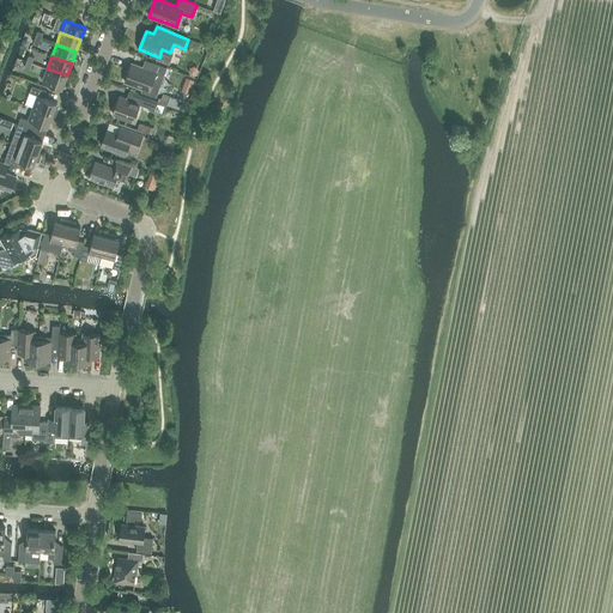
[(132,64),(125,82),(143,89),(141,91),(157,97),(157,93),(163,76),(164,76),(168,67),(153,62),(150,70),(132,64)]
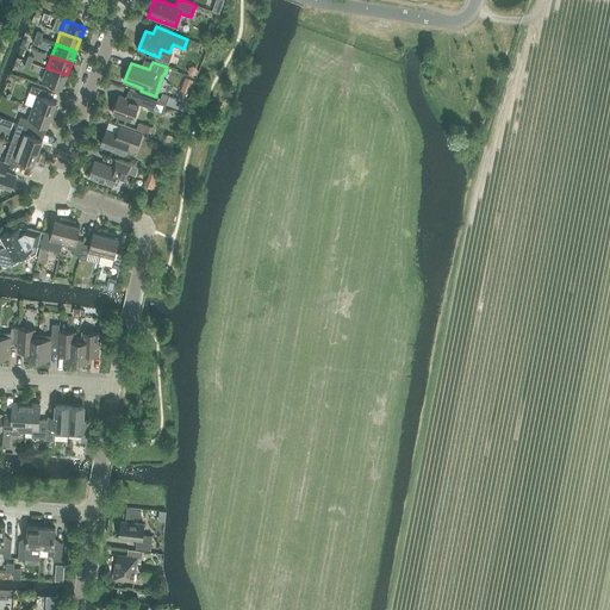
[(62,88),(67,75),(47,68),(42,81),(62,88)]
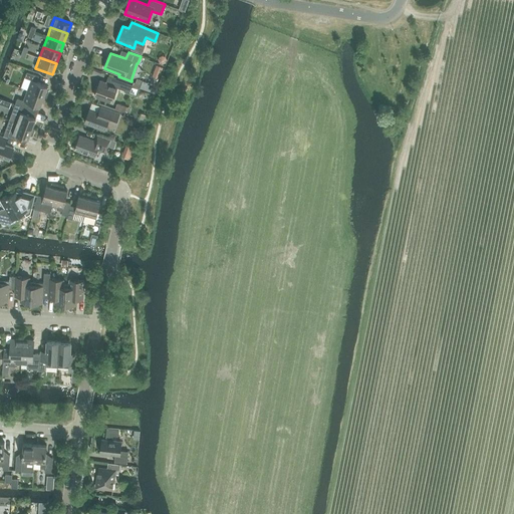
[(157,65),(153,76),(159,78),(163,67),(157,65)]
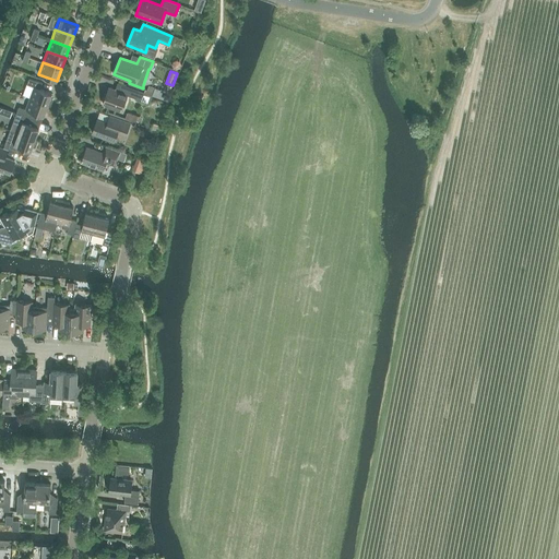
[(48,105),(51,106),(54,99),(50,97),(52,93),(40,88),(43,83),(30,78),(27,84),(34,86),(30,98),(48,105)]
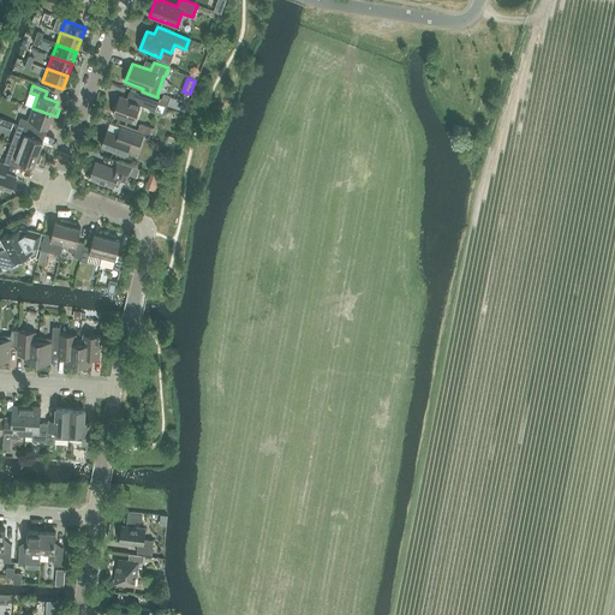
[(167,105),(130,91),(126,99),(120,96),(113,114),(133,121),(141,105),(150,108),(150,111),(163,115),(167,105)]
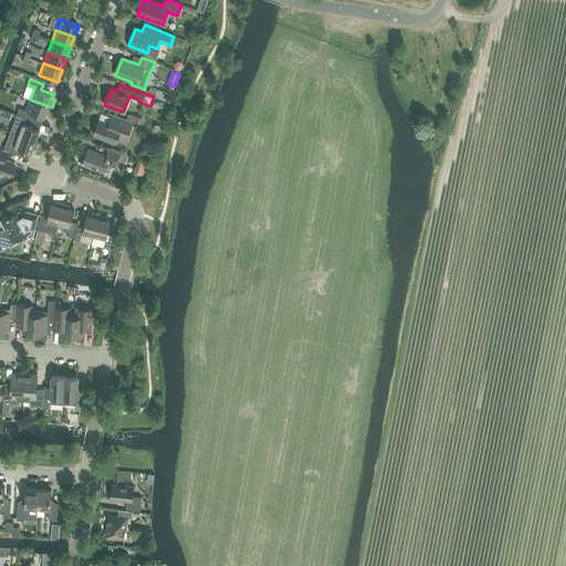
[(44,117),(49,106),(30,100),(27,111),(19,108),(17,114),(30,119),(32,113),(44,117)]
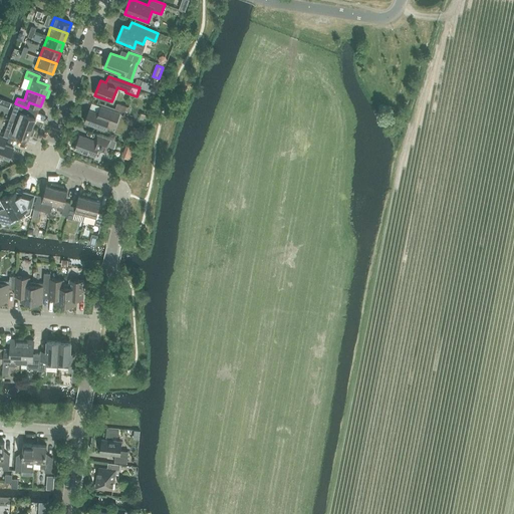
[(15,103),(9,119),(32,129),(32,127),(36,117),(25,113),(27,108),(15,103)]
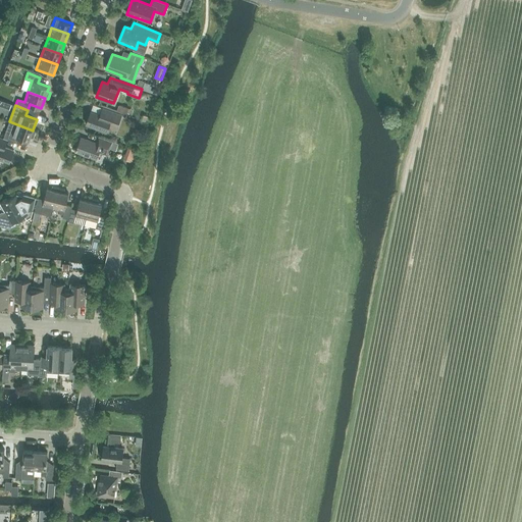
[(119,106),(117,111),(123,114),(125,108),(119,106)]
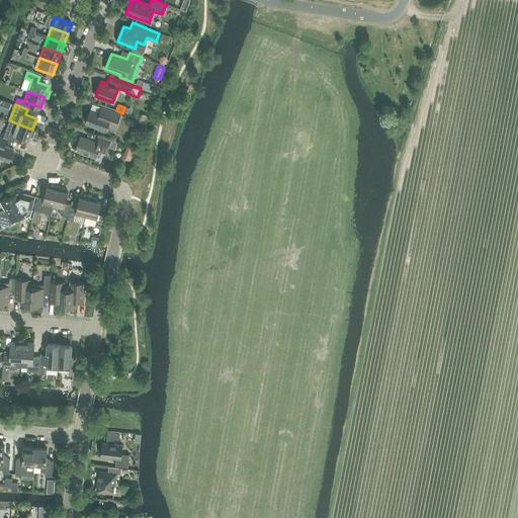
[(116,126),(120,114),(100,106),(97,113),(90,110),(85,122),(106,131),(108,123),(116,126)]
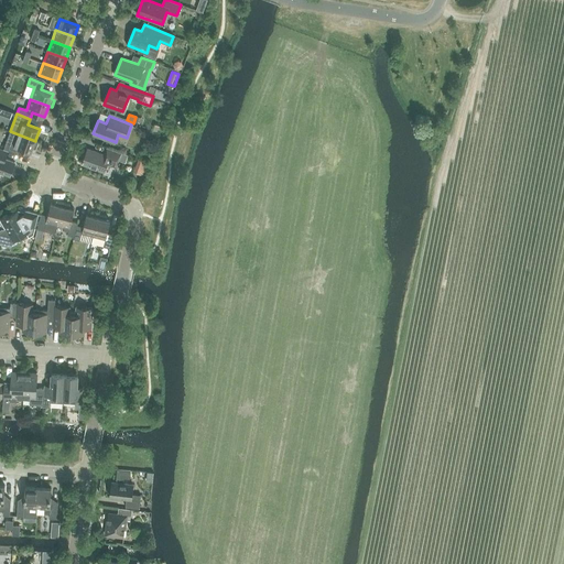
[(35,141),(10,131),(3,149),(17,153),(19,148),(31,152),(33,148),(36,149),(39,141),(35,140),(35,141)]
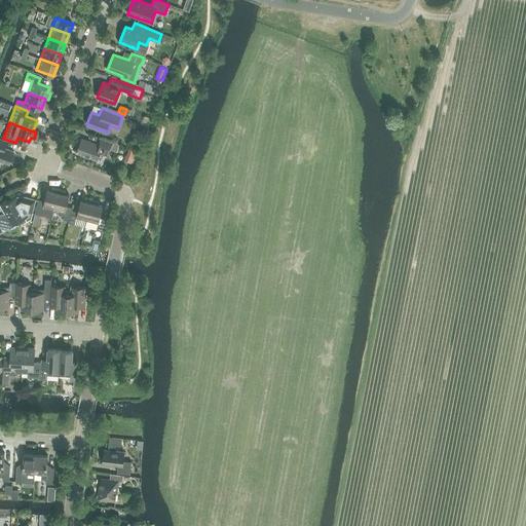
[(3,139),(0,137),(0,160),(9,164),(14,151),(1,146),(3,139)]
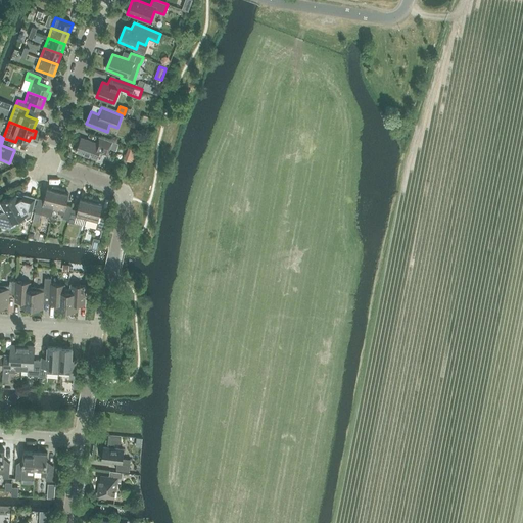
[(82,137),(76,152),(96,159),(99,153),(103,154),(106,147),(110,149),(113,142),(99,137),(96,143),(82,137)]
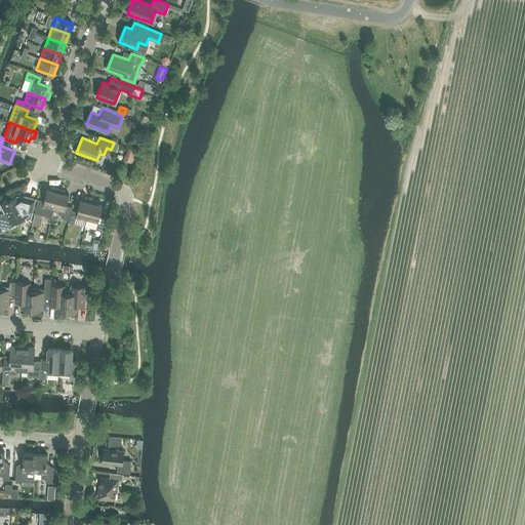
[(52,216),(53,209),(59,189),(52,188),(51,190),(47,189),(44,201),(38,199),(35,211),(52,216)]
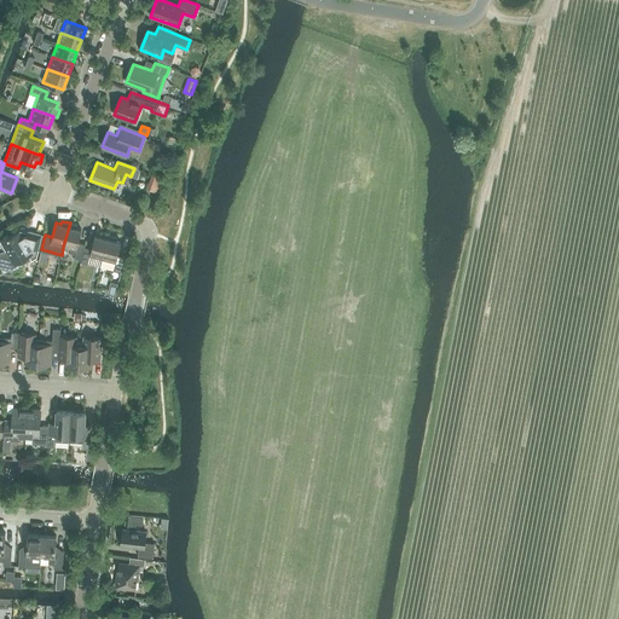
[(81,260),(85,247),(86,244),(79,243),(82,230),(77,229),(77,225),(70,223),(63,247),(69,248),(69,252),(75,254),(74,258),(81,260)]
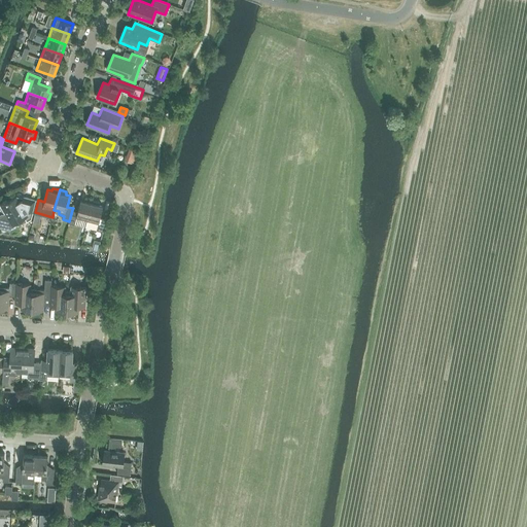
[(0,204),(0,211),(2,215),(0,216),(0,223),(2,227),(6,229),(26,217),(27,220),(31,218),(36,200),(24,197),(23,198),(22,198),(19,200),(16,196),(8,201),(8,200),(0,204)]
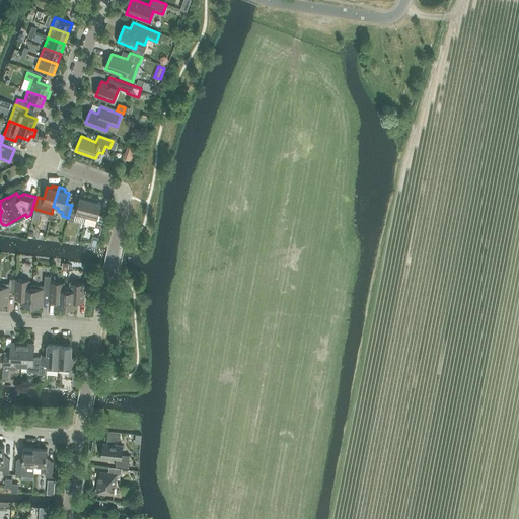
[(90,200),(86,218),(84,224),(101,228),(104,216),(98,214),(101,203),(97,202),(97,199),(91,197),(90,200)]
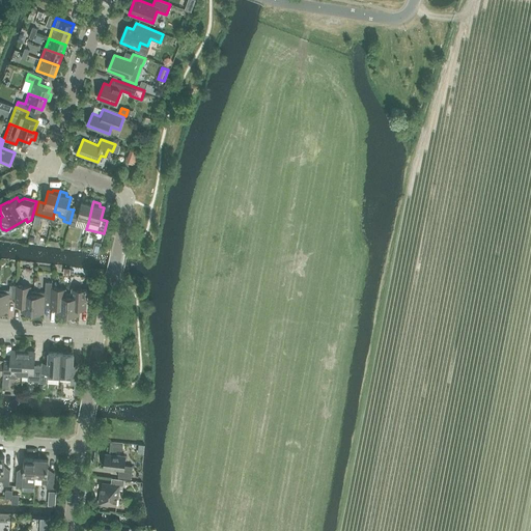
[(92,204),(82,202),(79,214),(73,212),(70,223),(70,225),(68,229),(75,230),(77,221),(88,223),(92,204)]
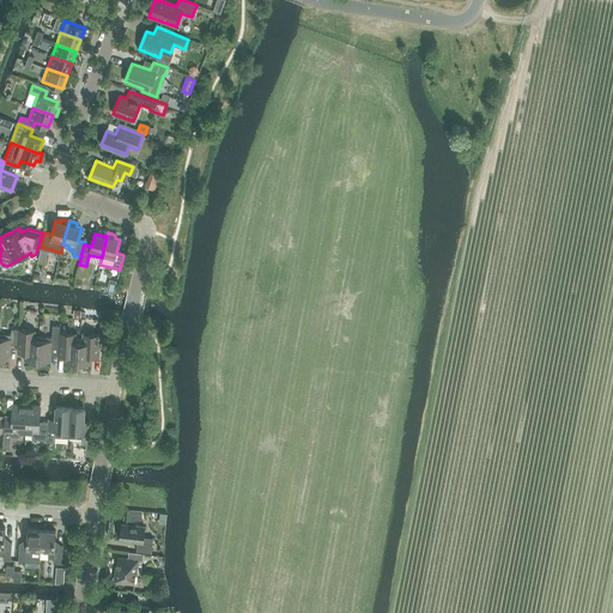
[(60,332),(60,326),(53,326),(53,338),(40,337),(37,365),(43,365),(46,364),(46,362),(50,362),(52,346),(59,347),(60,332)]
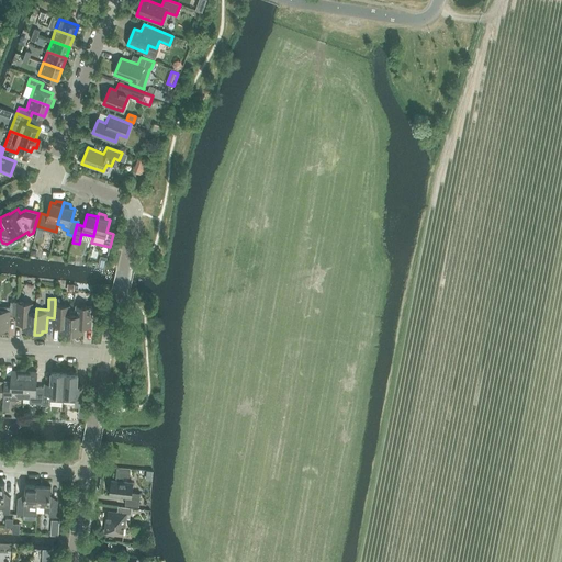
[(17,316),(18,302),(11,302),(11,306),(0,305),(0,328),(9,329),(10,315),(17,316)]
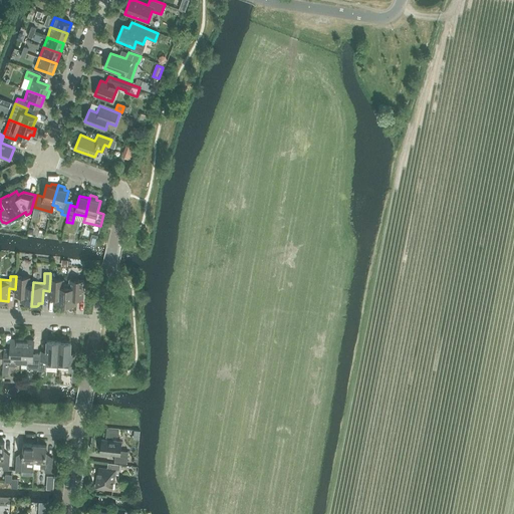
[(16,276),(15,289),(21,289),(20,302),(23,302),(23,304),(24,306),(31,306),(33,282),(29,281),(29,277),(16,276)]
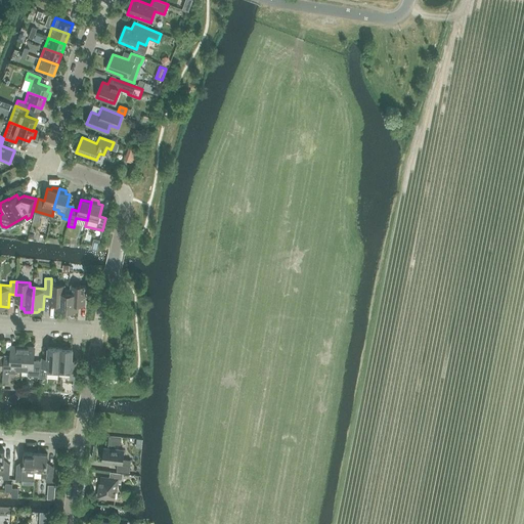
[(57,285),(51,284),(50,297),(56,297),(55,310),(67,311),(69,290),(57,289),(57,285)]
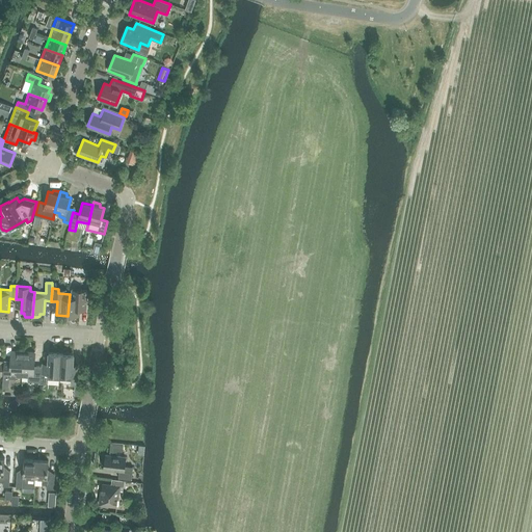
[(81,290),(80,295),(70,294),(68,316),(79,316),(80,303),(86,303),(87,290),(81,290)]
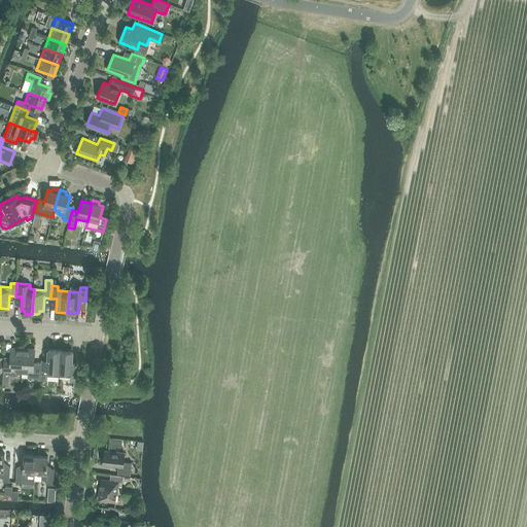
[(22,371),(23,348),(11,347),(10,361),(4,360),(3,375),(15,375),(16,371),(22,371)]
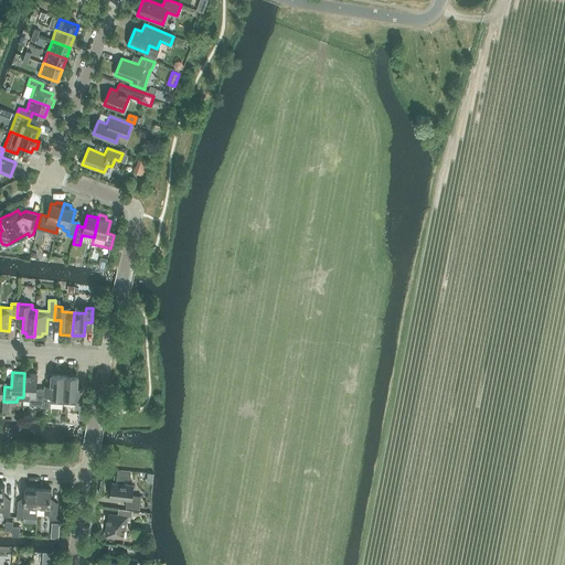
[(43,406),(44,390),(44,388),(36,388),(38,374),(24,373),(23,397),(31,398),(30,405),(43,406)]
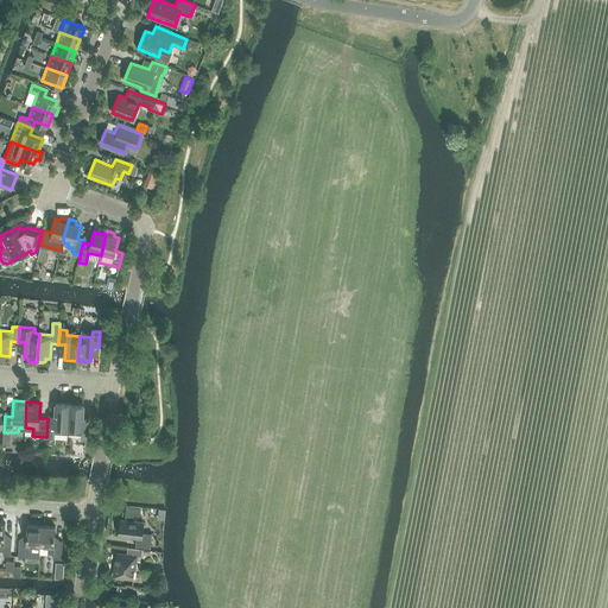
[(68,435),(70,404),(56,404),(55,419),(48,419),(46,438),(54,438),(55,434),(68,435)]
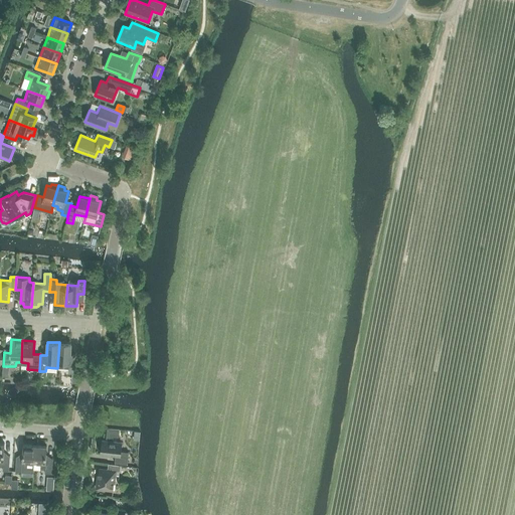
[(71,343),(59,342),(57,368),(69,368),(69,373),(75,373),(76,357),(70,357),(71,343)]
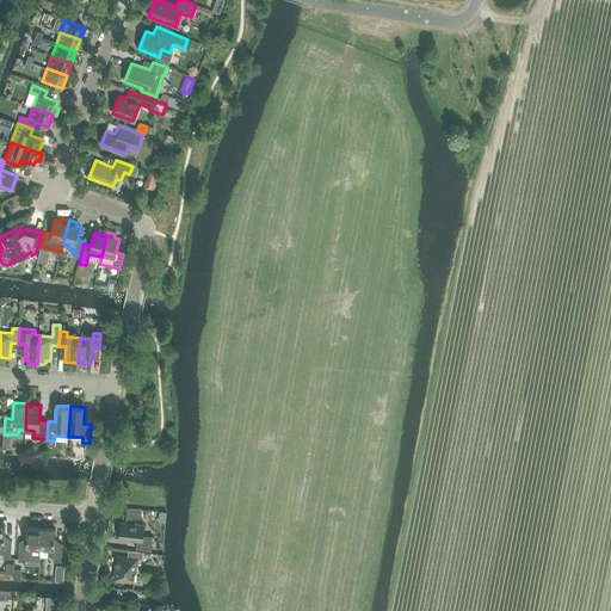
[(127,508),(125,523),(134,523),(134,518),(140,518),(141,510),(127,508)]
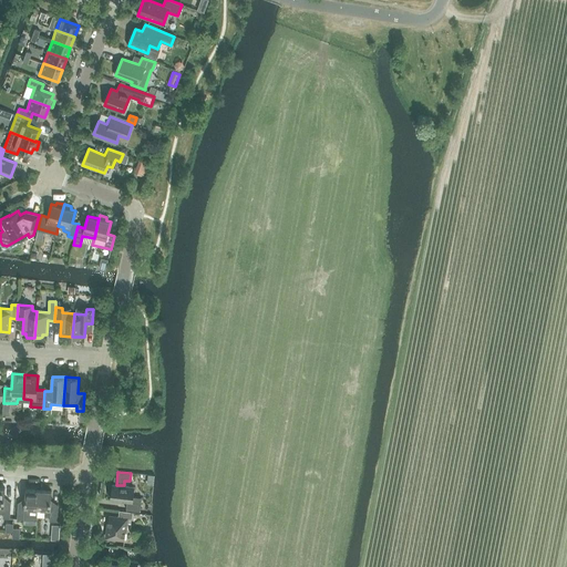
[(140,511),(142,497),(133,496),(134,487),(124,485),(116,485),(113,484),(111,500),(127,502),(126,509),(140,511)]
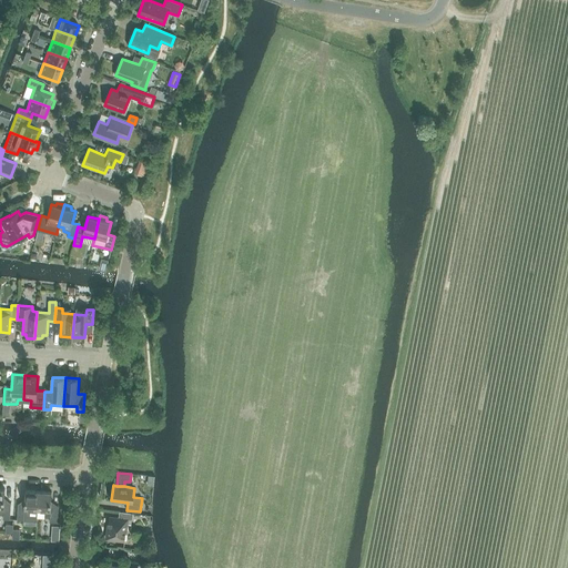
[(0,514),(3,515),(3,519),(10,519),(11,504),(4,503),(6,489),(0,488),(0,514)]
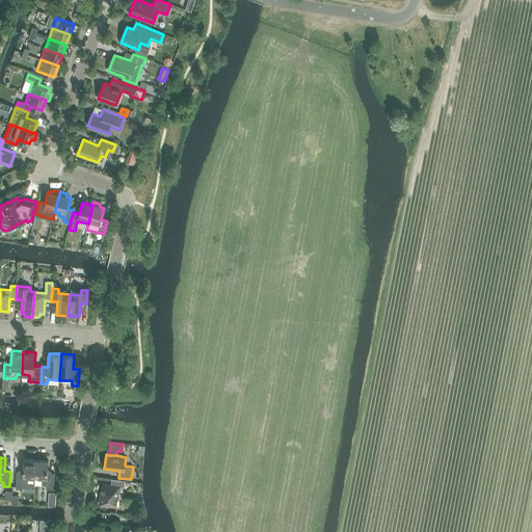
[(34,488),(35,479),(36,460),(24,459),(23,472),(17,472),(16,487),(34,488)]
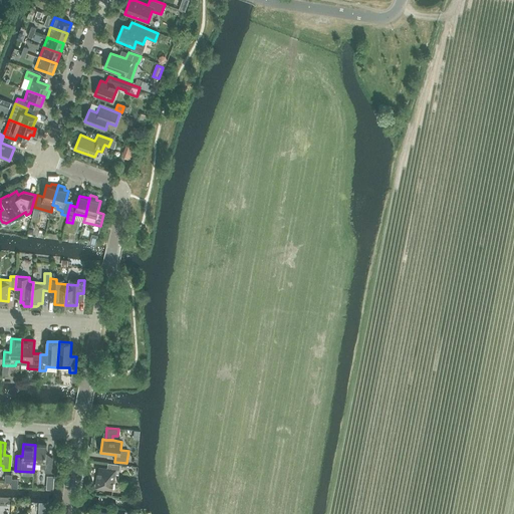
[(35,445),(34,463),(40,463),(40,468),(45,468),(45,472),(52,473),(53,458),(46,458),(47,445),(35,445)]
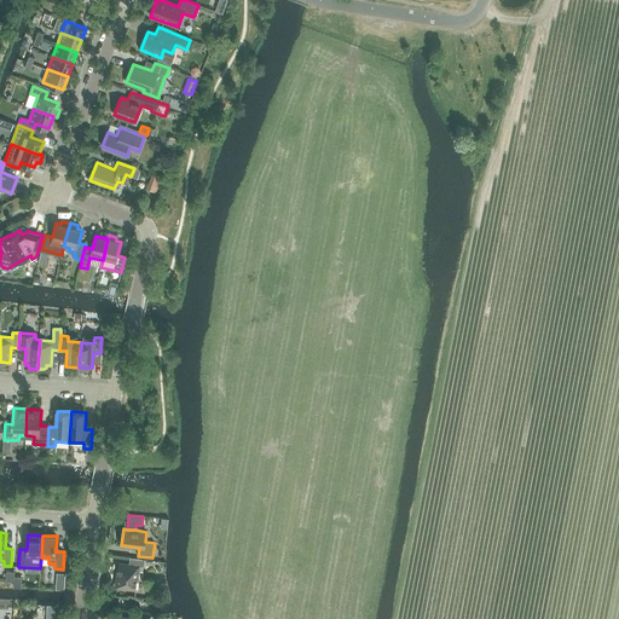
[(144,567),(145,559),(129,557),(128,565),(119,563),(116,586),(137,589),(139,566),(144,567)]
